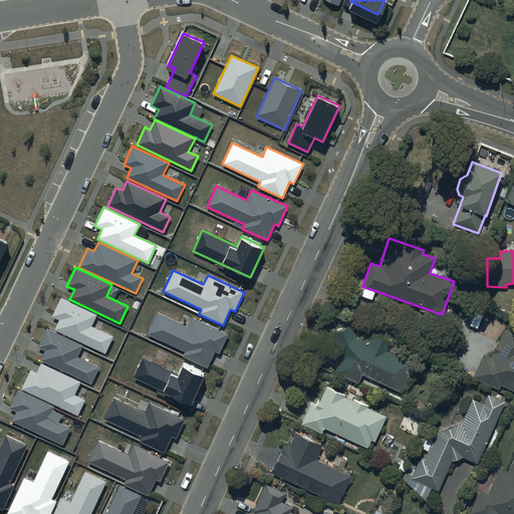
[(96,315),(61,299),(52,317),(59,320),(54,330),(105,354),(113,337),(91,327),(96,315)]
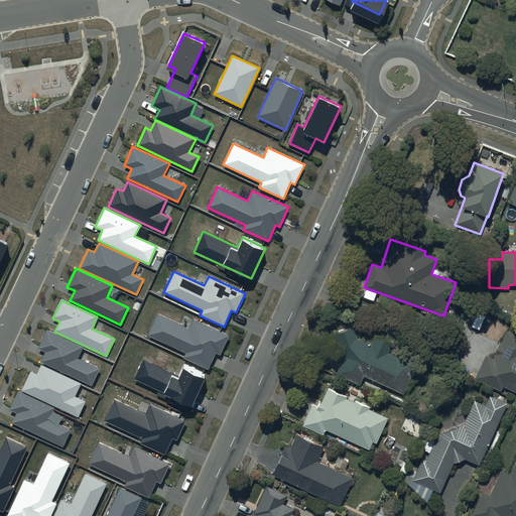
[(188,329),(157,314),(147,336),(186,354),(183,358),(208,370),(216,354),(220,356),(230,336),(192,318),(188,329)]
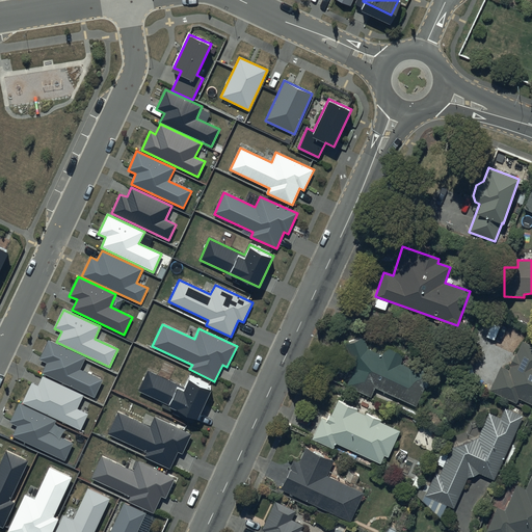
[(365,338),(347,343),(354,368),(346,387),(371,398),(375,389),(416,406),(435,363),(417,354),(411,367),(402,364),(401,360),(404,352),(386,344),(381,354),(368,348),(365,338)]
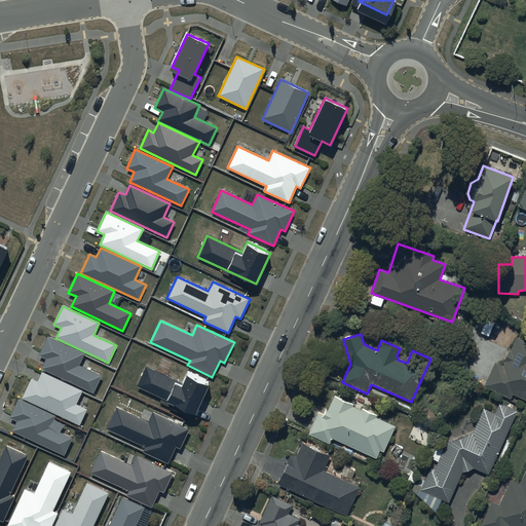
[(84,353),(48,337),(39,355),(46,359),(41,369),(94,393),(102,376),(79,366),(84,353)]
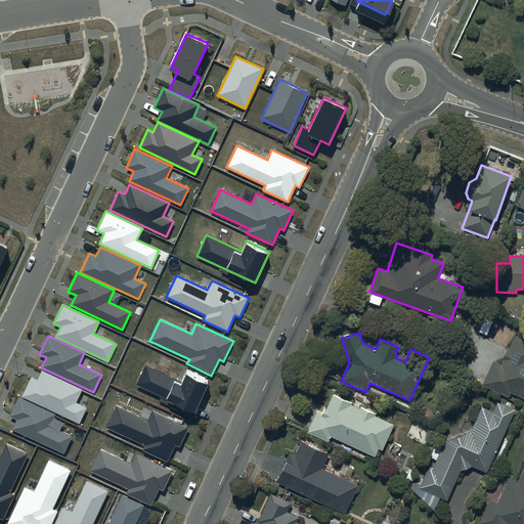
[(523,340),(515,337),(509,349),(507,348),(500,360),(503,361),(500,364),(492,360),(482,385),(509,397),(511,393),(523,399),(523,340)]
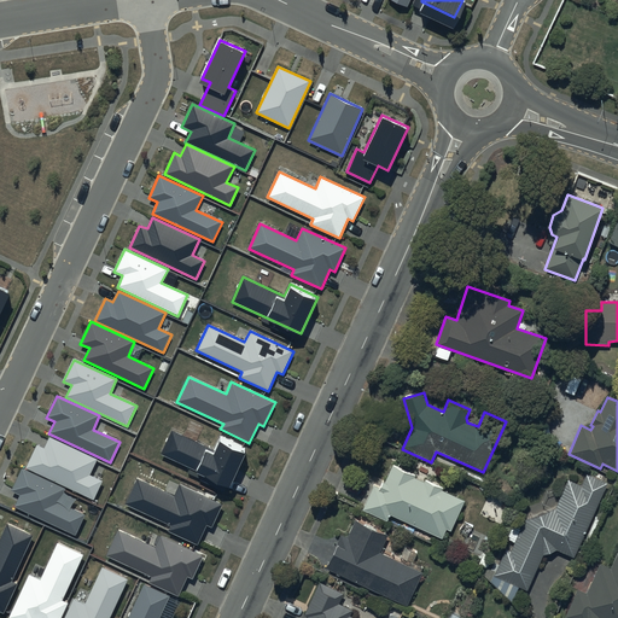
[(214,450),(173,431),(161,455),(228,487),(246,448),(221,436),(214,450)]
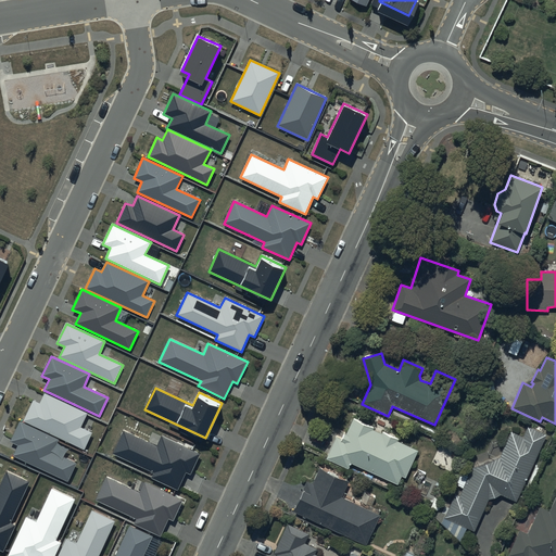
[(87,414),(45,394),(40,404),(33,401),(23,421),(85,451),(92,433),(80,427),(87,414)]
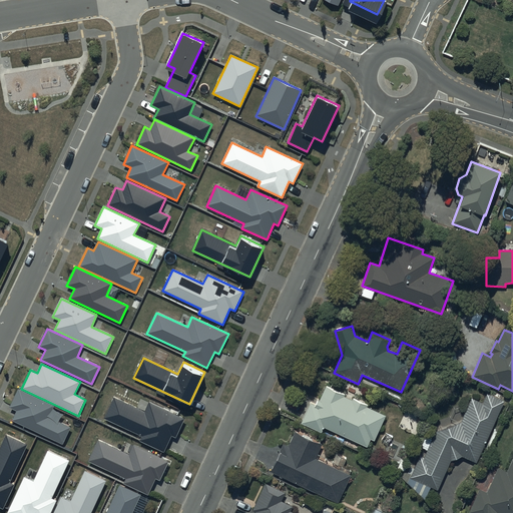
[(344,395),(326,387),(319,401),(316,399),(315,403),(312,401),(302,423),(323,432),(325,428),(368,447),(371,439),(375,441),(386,416),(367,408),(368,405),(353,398),(351,401),(343,397),(344,395)]
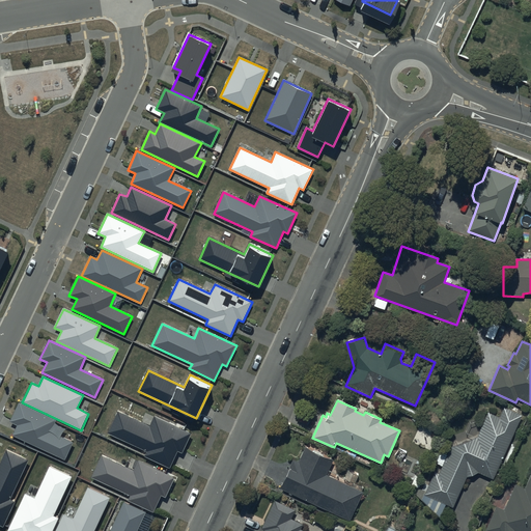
[(56,420),(19,403),(10,422),(18,425),(12,436),(65,460),(73,443),(51,432),(56,420)]
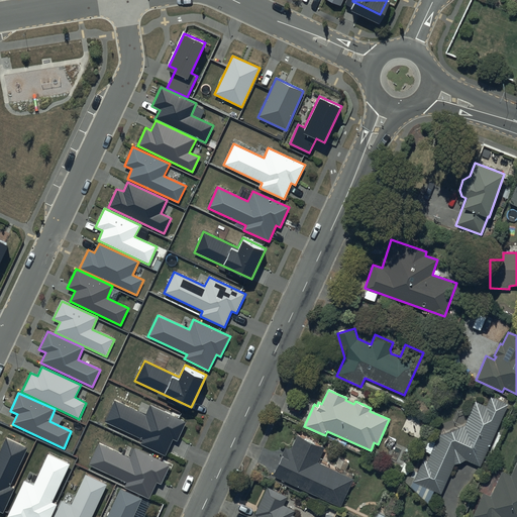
[(439,435),(435,443),(429,440),(424,450),(431,453),(427,461),(423,459),(410,487),(429,504),(434,492),(441,495),(454,464),(466,460),(480,468),(509,403),(490,395),(485,405),(475,400),(463,425),(439,435)]
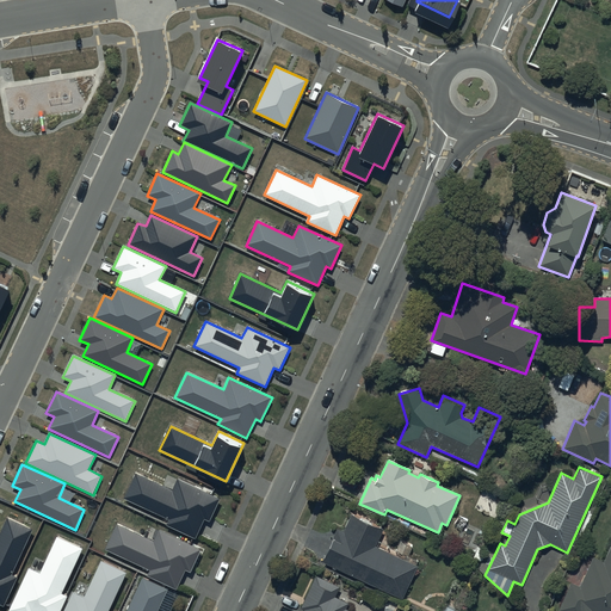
[(136,475),(125,499),(170,519),(166,525),(196,538),(204,519),(209,522),(220,499),(178,480),(172,491),(136,475)]
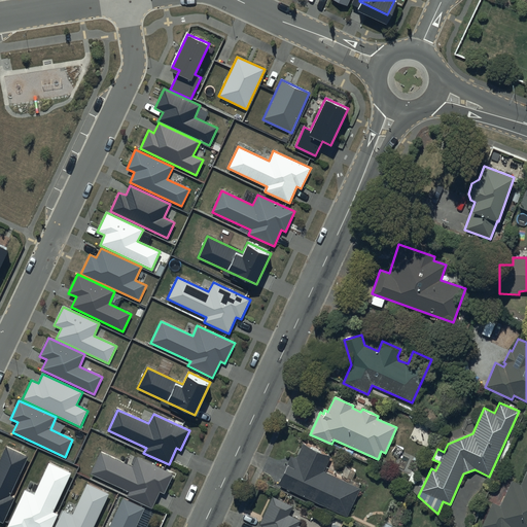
[(330,456),(303,444),(295,459),(289,457),(277,486),(348,517),(360,487),(324,471),(330,456)]
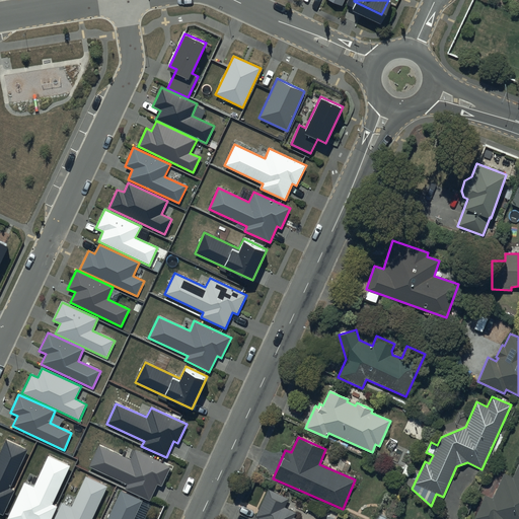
[(27,450),(6,440),(0,452),(0,513),(3,515),(14,491),(9,489),(27,450)]
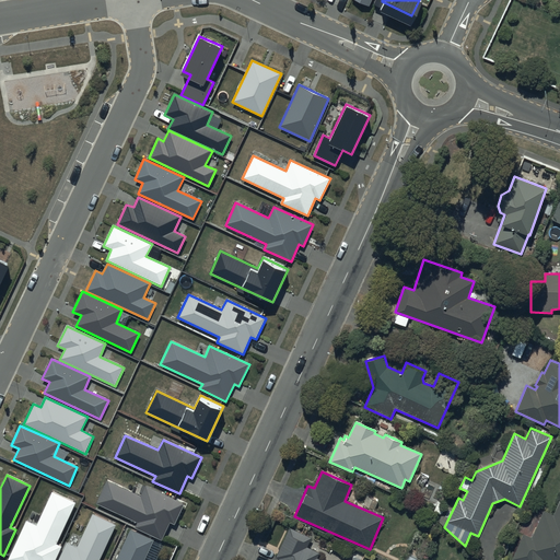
[(107,481),(97,504),(138,523),(135,528),(162,540),(170,523),(174,525),(184,504),(146,486),(140,497),(107,481)]
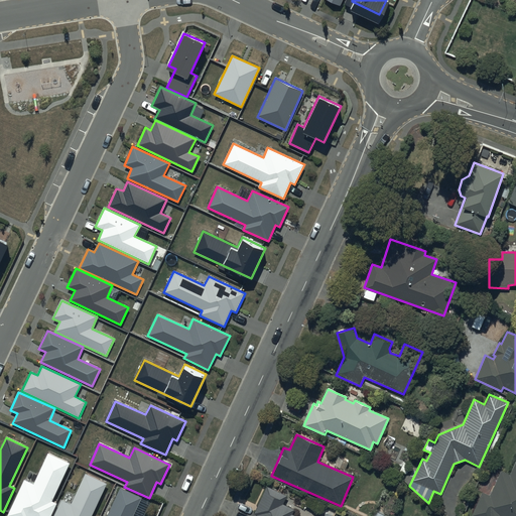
[(70,463),(47,454),(33,484),(24,480),(7,515),(49,515),(55,504),(51,502),(70,463)]
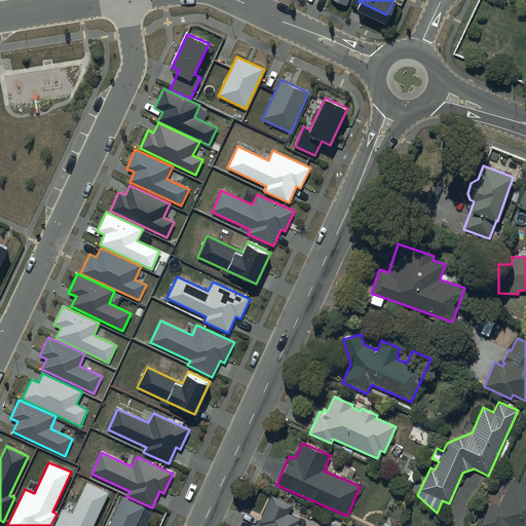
[(525,525),(525,464),(519,482),(510,478),(498,504),(491,501),(481,525),(525,525)]
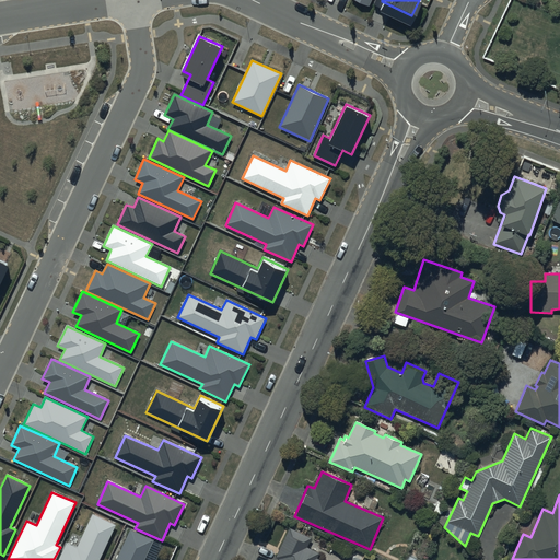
[(98,559),(116,525),(93,514),(77,548),(67,544),(58,559),(98,559)]
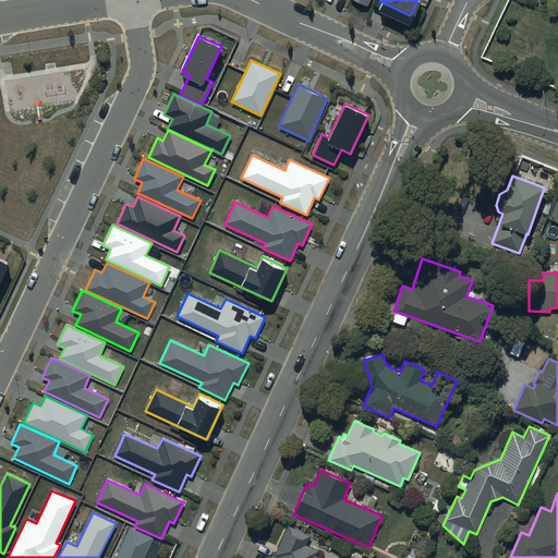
[(310,535),(288,526),(275,556),(277,557),(276,557),(319,557),(316,556),(318,549),(306,544),(310,535)]
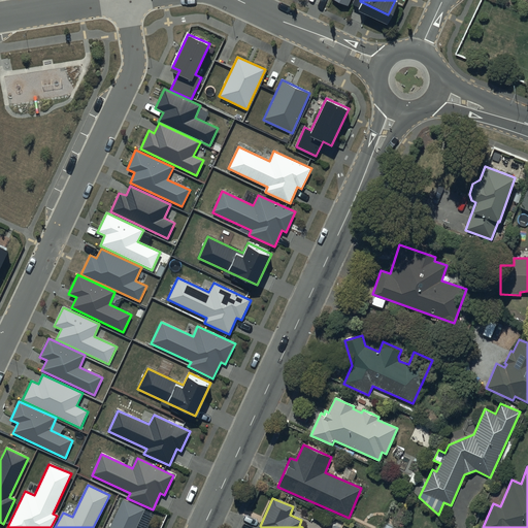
[(136,527),(145,509),(123,499),(109,527),(136,527)]
